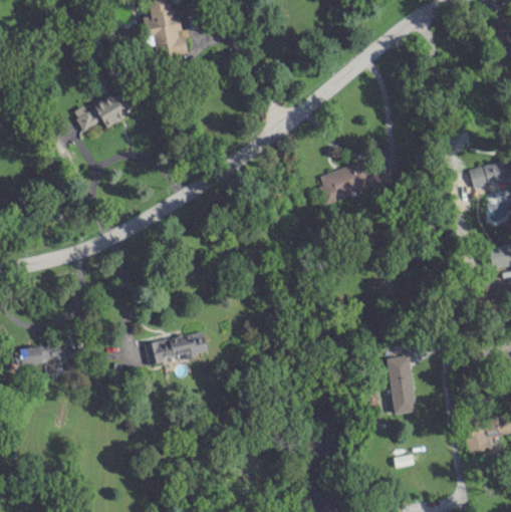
[(189,54),(186,36),(181,37),(174,0),(161,0),(150,2),(153,16),(144,18),(147,38),(155,36),(159,59),(189,54)]
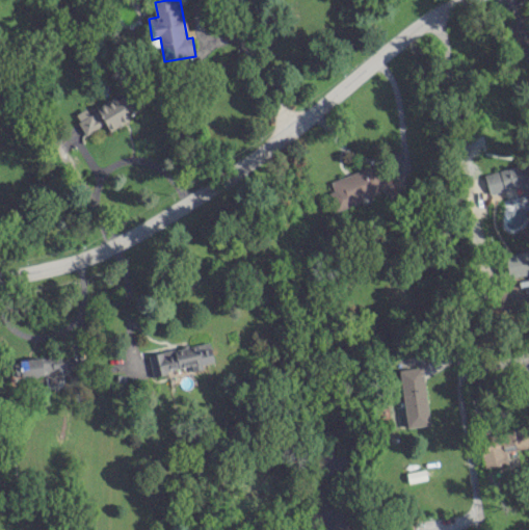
[(111,131),(141,114),(129,93),(98,110),(99,113),(93,117),(88,110),(76,116),(87,136),(107,125),(111,131)]
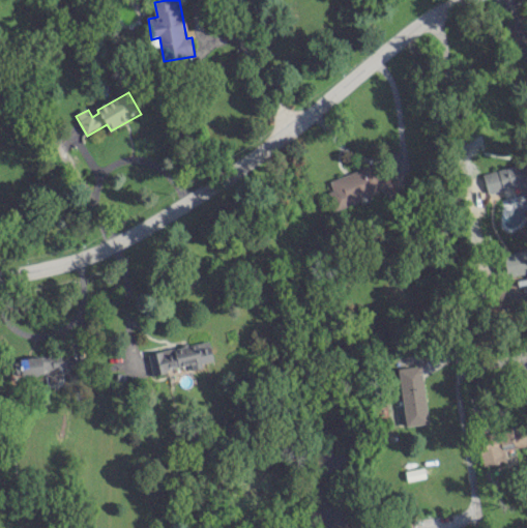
[(331,182),(334,192),(329,193),(335,210),(384,194),(385,199),(403,194),(393,162),(331,182)]
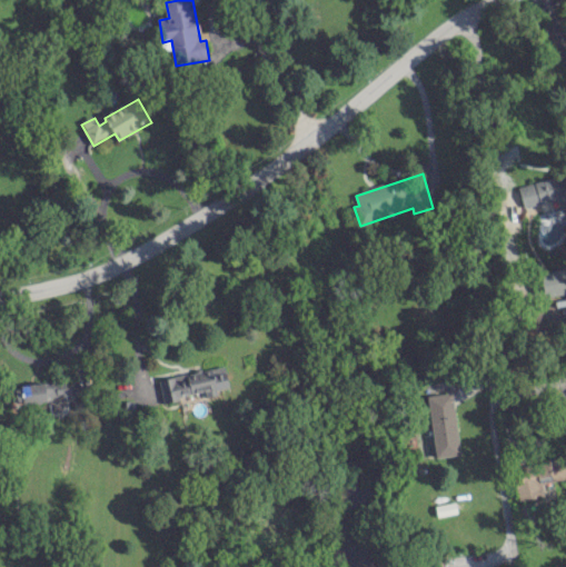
[(526,209),(565,198),(565,176),(519,188),(526,209)]
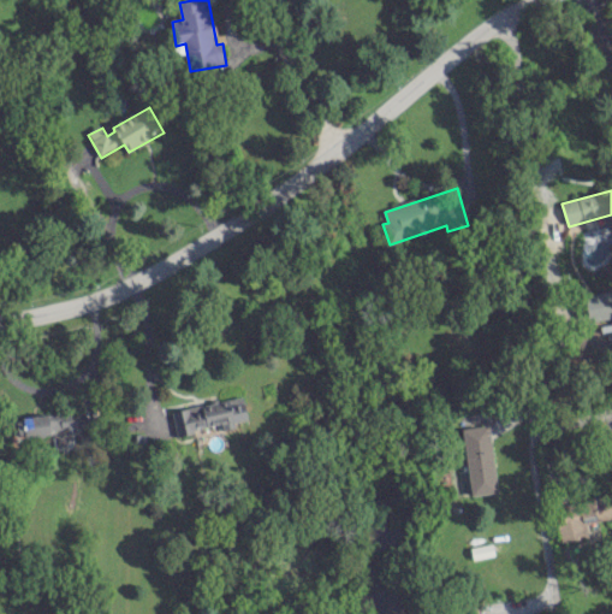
[(611,294),(587,295),(588,323),(611,320),(611,294)]
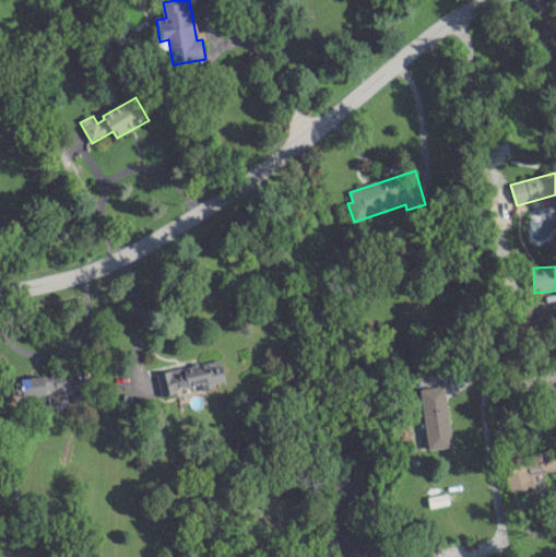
[(157,375),(162,395),(203,387),(204,391),(216,389),(215,384),(227,382),(223,360),(157,375)]
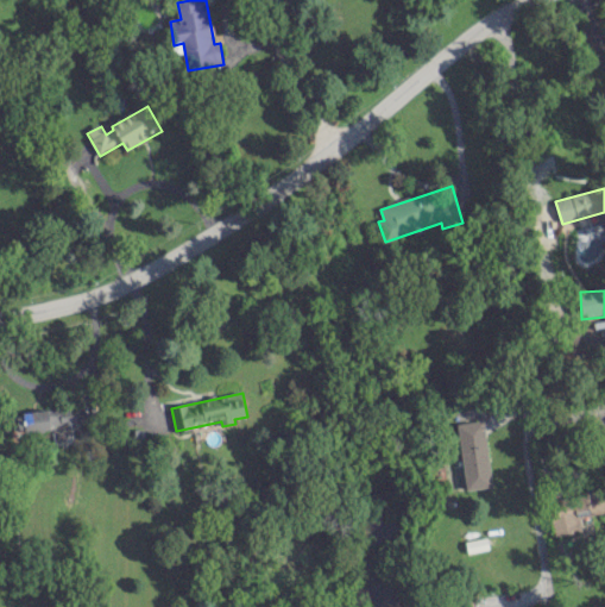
[(18,415),(20,435),(57,430),(58,442),(74,439),(73,425),(79,424),(77,408),(18,415)]
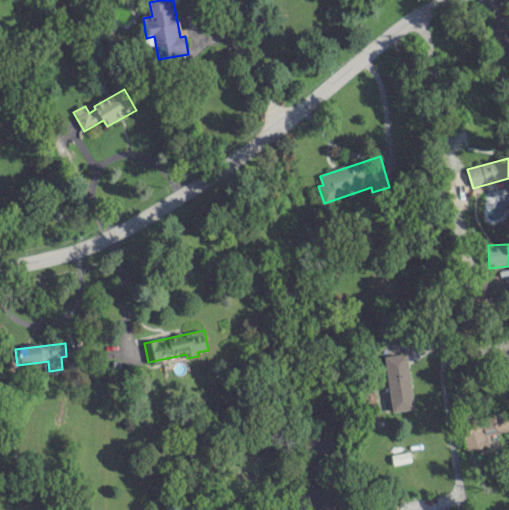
[(386,356),(392,413),(414,411),(408,354),(386,356)]
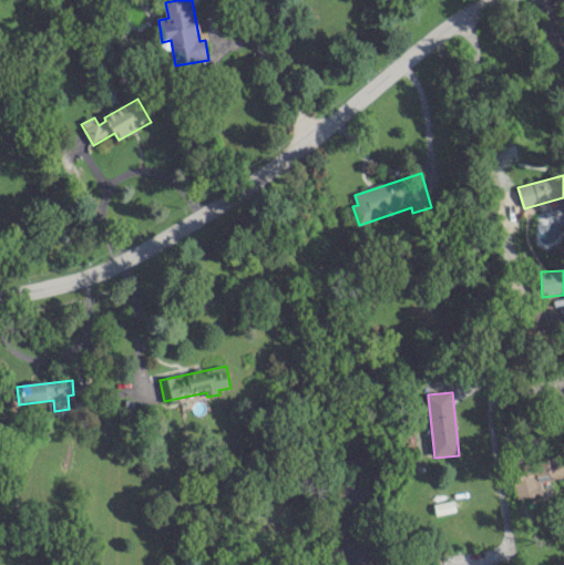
[(563,458),(512,468),(518,500),(552,493),(550,481),(563,479),(563,458)]
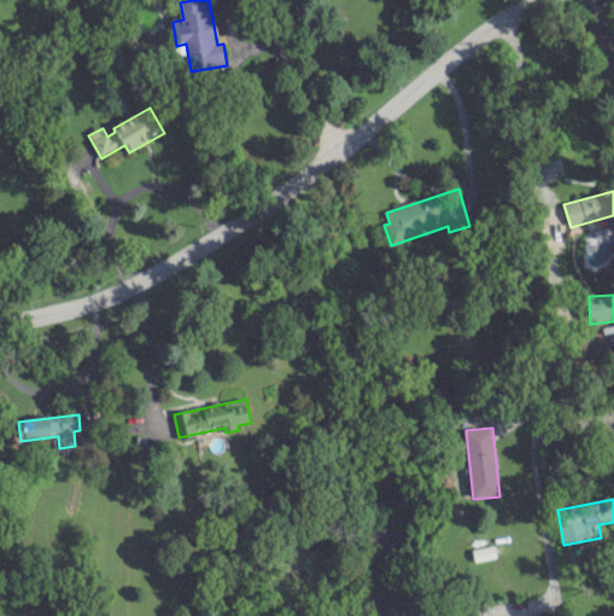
[(497,559),(495,547),(473,551),(475,563),(497,559)]
